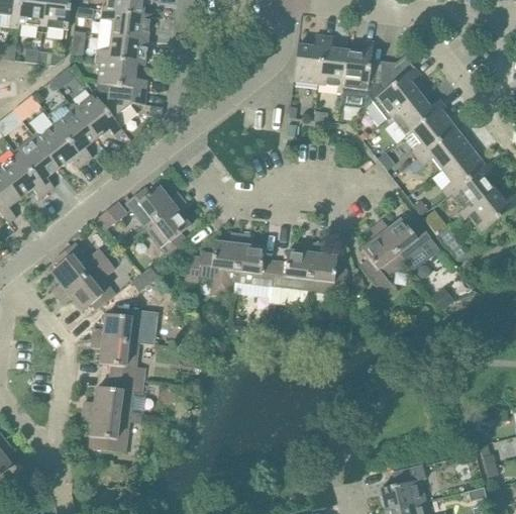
[(0,0),(0,12),(11,14),(9,26),(18,27),(21,0),(0,0)]
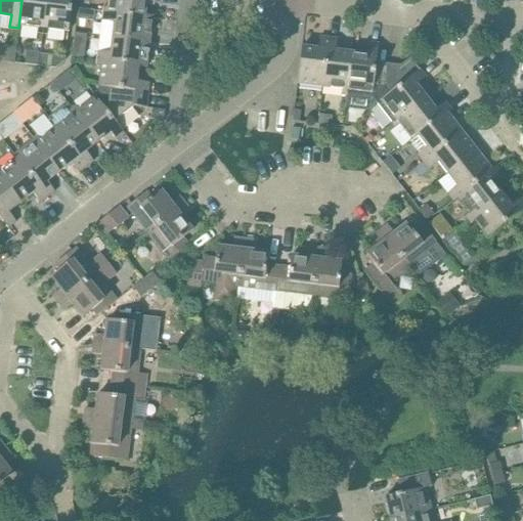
[(38,31),(43,31),(47,0),(22,0),(18,28),(19,28),(20,24),(39,26),(38,31)]
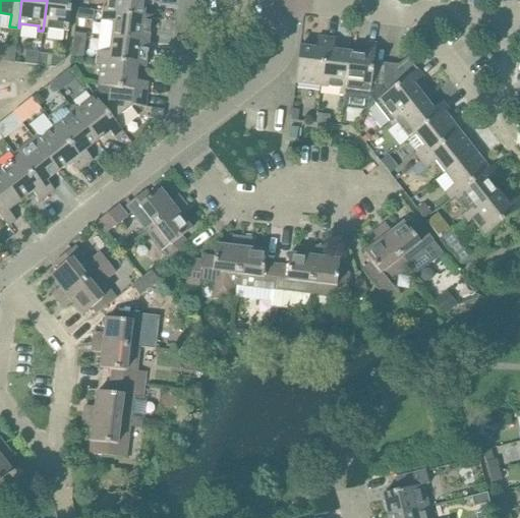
[(48,26),(69,29),(72,0),(47,0),(43,31),(48,32),(48,26)]
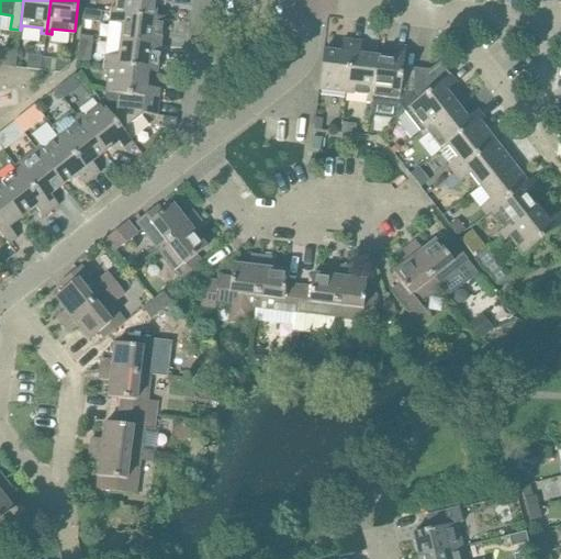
[(112,4),(111,10),(164,17),(164,15),(156,14),(158,0),(171,0),(118,0),(118,6),(112,4)]
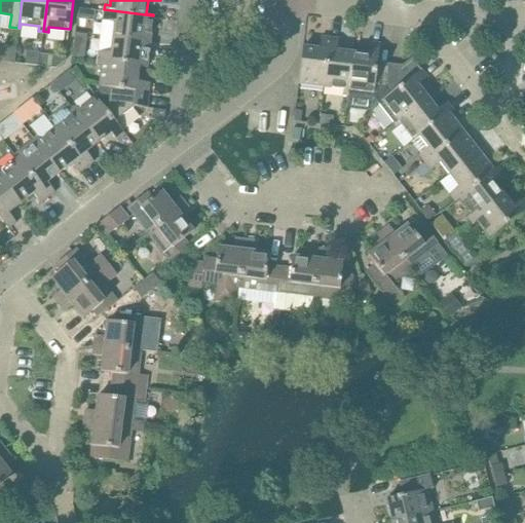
[(78,6),(77,16),(94,19),(95,8),(78,6)]
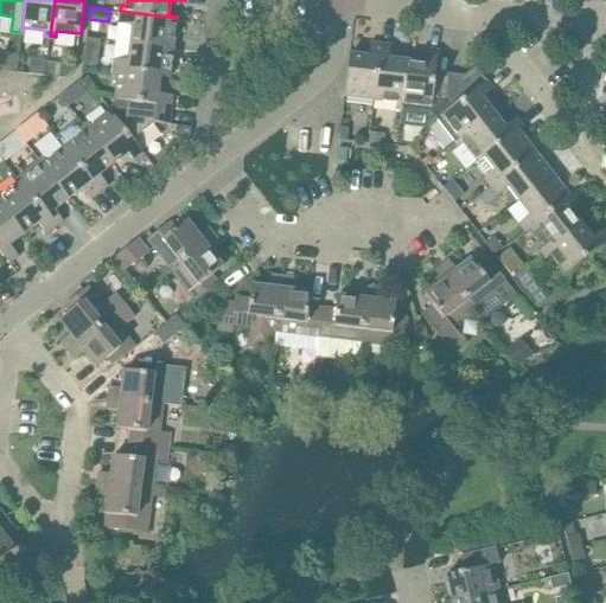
[(133,23),(131,40),(173,45),(177,18),(120,11),(119,21),(133,23)]
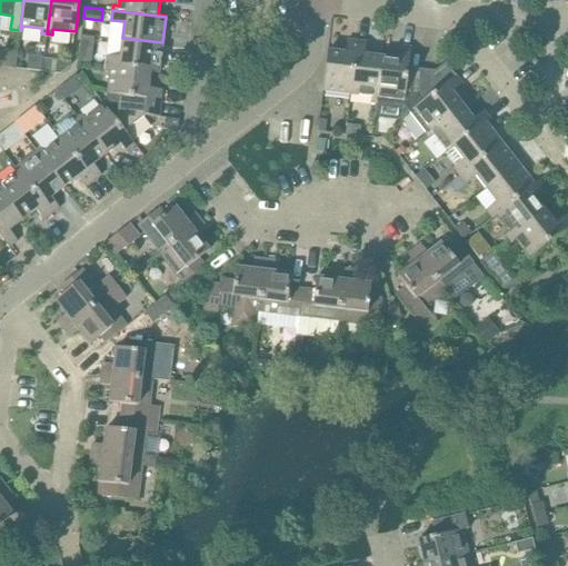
[(347,50),(328,48),(324,88),(351,91),(358,38),(348,37),(347,50)]
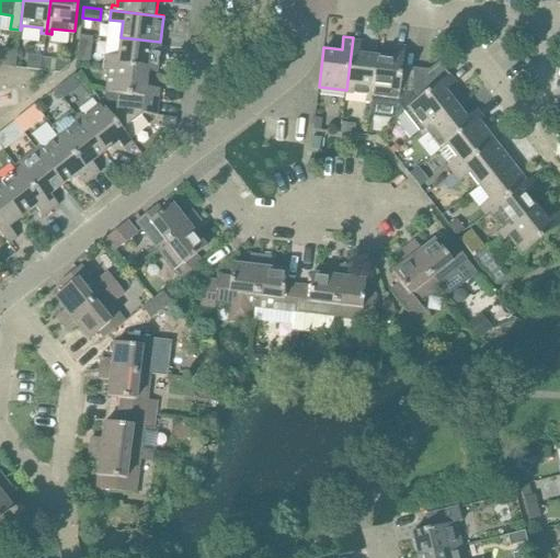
[(105,61),(157,68),(160,42),(121,37),(118,54),(106,53),(105,61)]
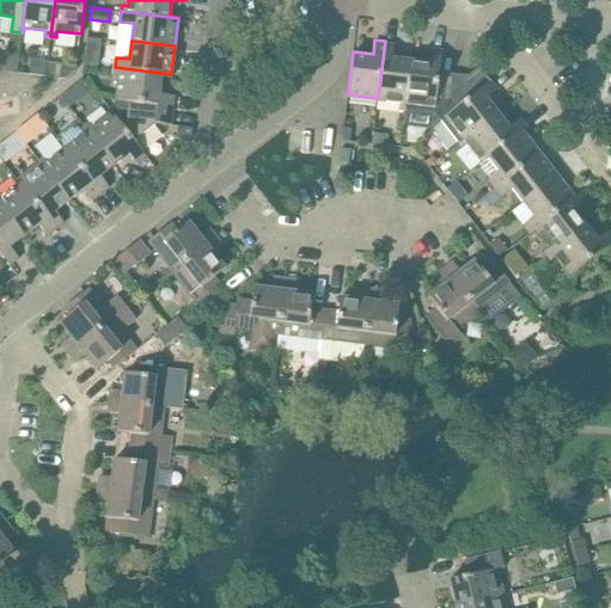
[(396,42),(385,41),(378,98),(401,102),(399,106),(405,108),(411,59),(393,56),(396,42)]
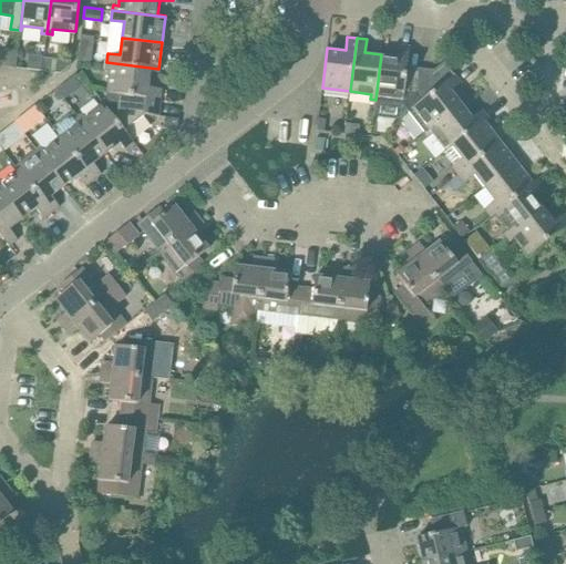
[(376,100),(374,115),(399,118),(409,109),(409,110),(423,99),(417,91),(420,65),(408,64),(410,44),(400,43),(398,57),(381,54),(376,100)]
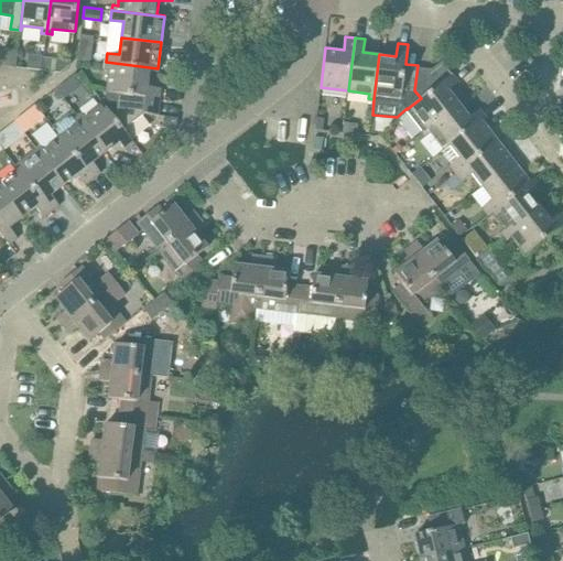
[(19,49),(6,47),(3,65),(17,66),(19,49)]
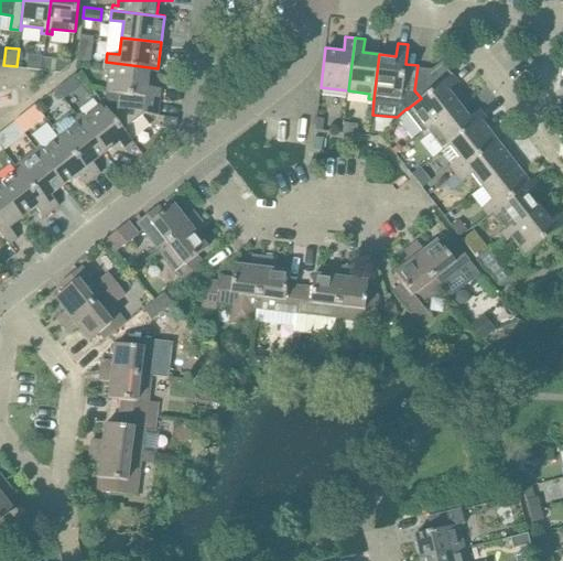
[(79,50),(78,58),(91,61),(93,52),(79,50)]
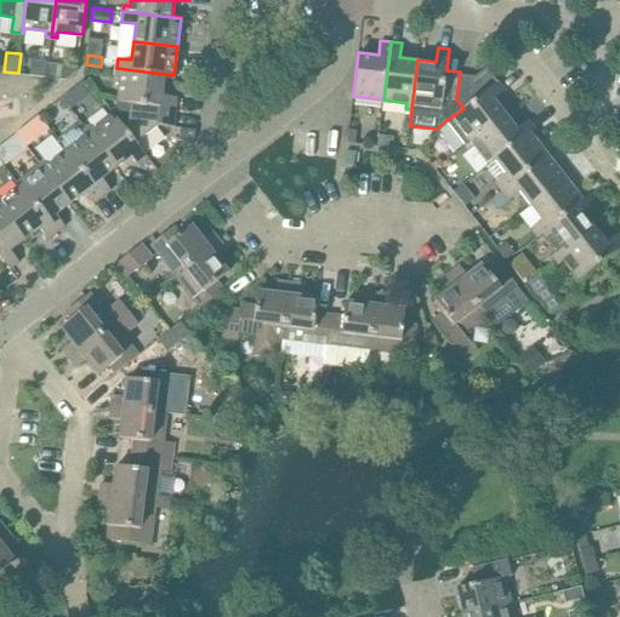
[(33,58),(30,74),(47,76),(49,61),(49,60),(33,58)]
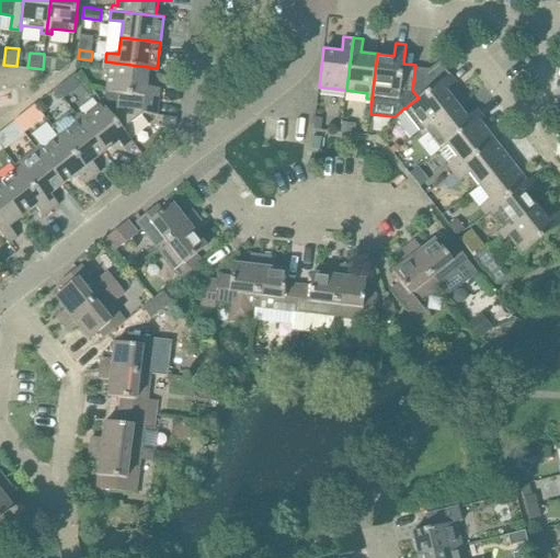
[(44,55),(43,69),(60,71),(70,63),(71,58),(44,55)]
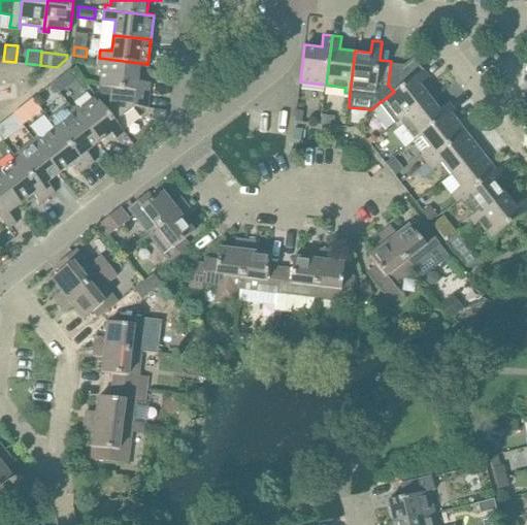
[(404,85),(394,92),(381,102),(396,122),(430,96),(420,84),(430,75),(415,56),(404,63),(402,63),(400,79),(404,85)]
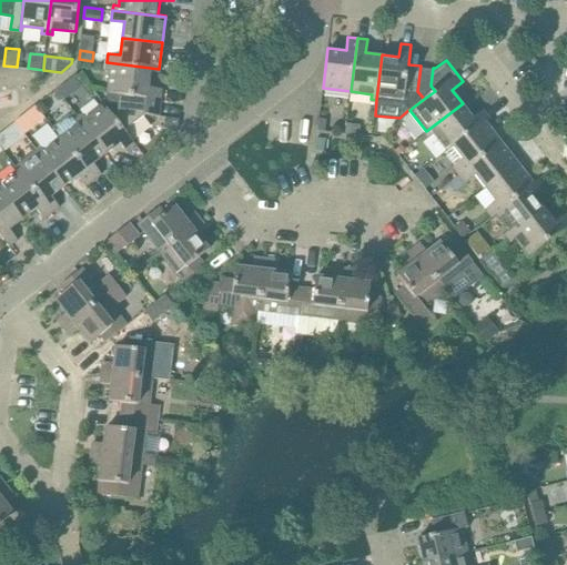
[(111,69),(108,90),(161,97),(162,87),(149,84),(151,69),(159,70),(159,69),(107,62),(105,68),(111,69)]
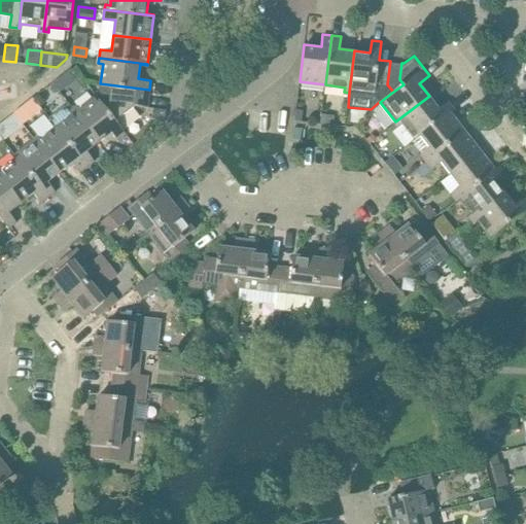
[(401,63),(390,61),(387,84),(393,92),(404,84),(399,79),(401,63)]
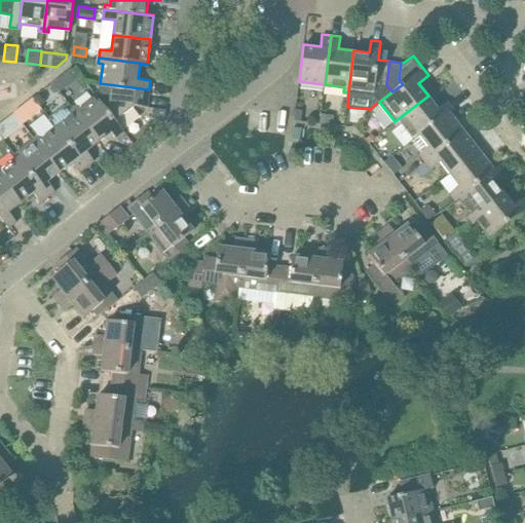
[(72,67),(52,81),(60,90),(78,75),(72,67)]
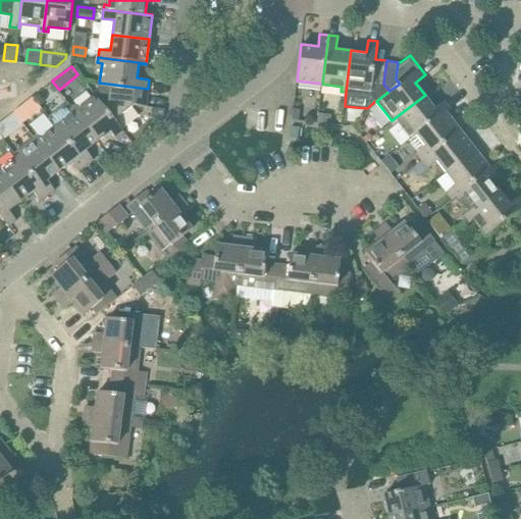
[(95,94),(95,95),(114,119),(134,103),(146,105),(148,89),(99,83),(99,84),(95,94)]
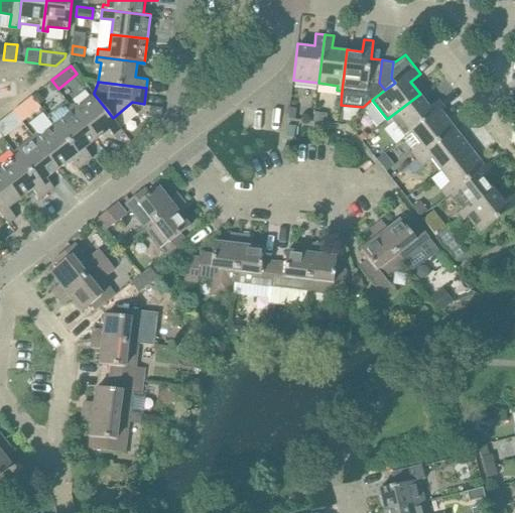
[(75,102),(72,105),(98,137),(109,128),(117,137),(124,132),(94,94),(78,106),(75,102)]
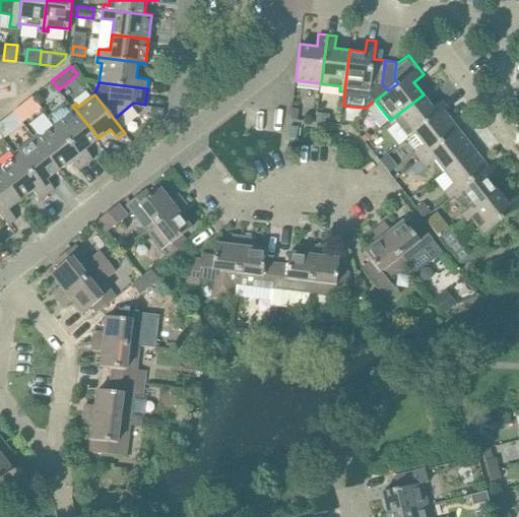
[(397,121),(409,136),(448,106),(442,99),(433,106),(424,94),(390,120),(393,123),(397,121)]
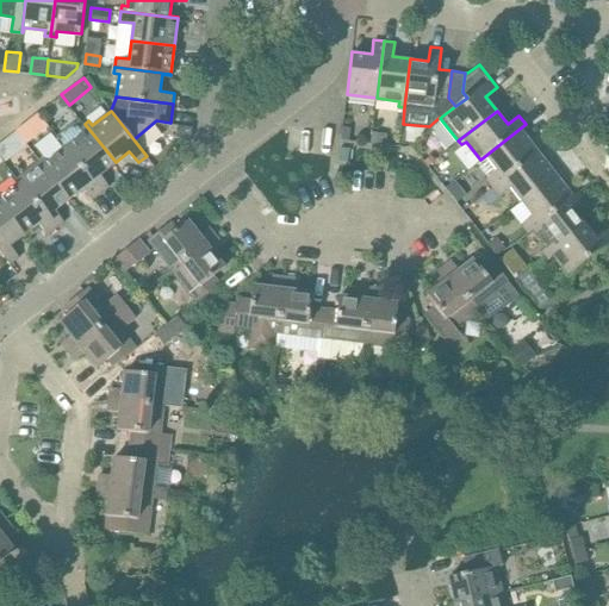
[(24,124),(17,130),(28,143),(49,125),(38,112),(24,124)]
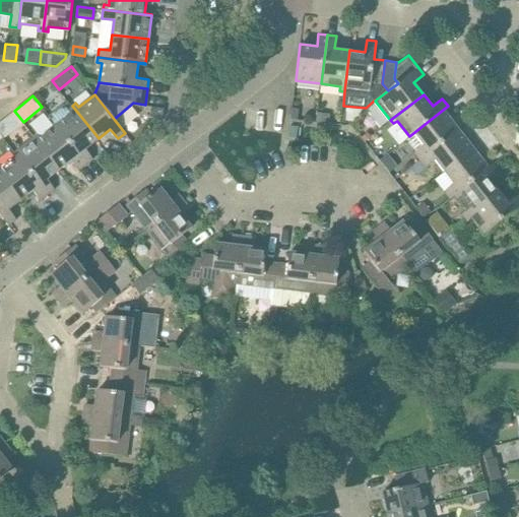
[(71,112),(56,124),(86,163),(93,157),(86,147),(99,138),(72,106),(68,109),(71,112)]
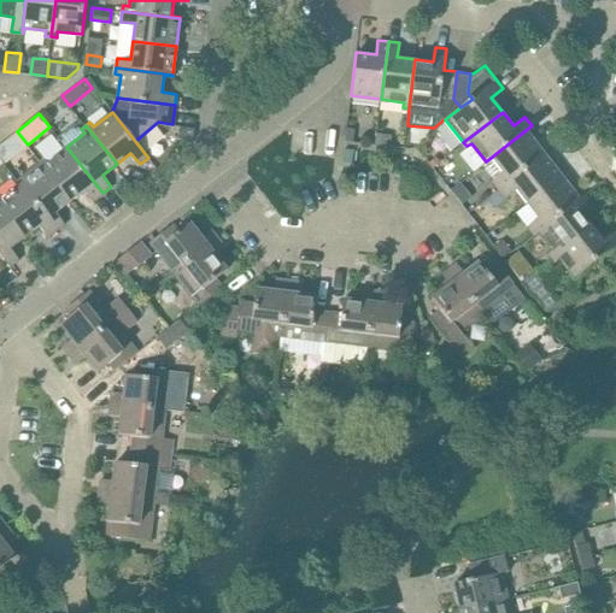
[(486,161),(486,166),(494,177),(492,180),(499,188),(545,152),(528,130),(533,127),(532,125),(486,161)]
